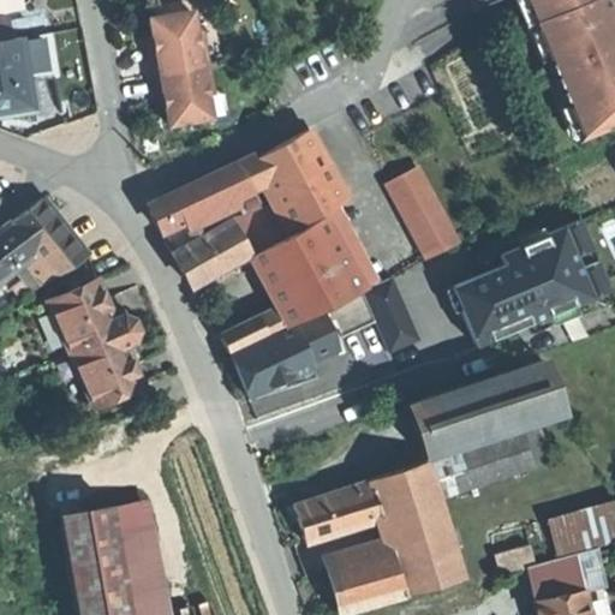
[(526,0),(536,22),(550,58),(545,60),(566,108),(571,106),(583,138),(614,124),(614,11),(610,0),(526,0)]
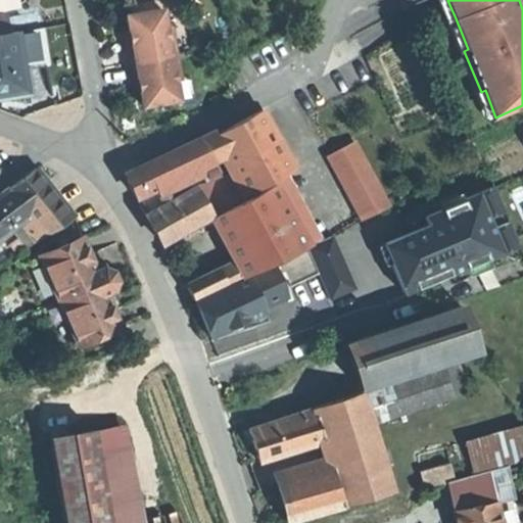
[(129,63),(176,55),(171,29),(165,30),(162,10),(126,16),(129,33),(132,47),(126,48),(129,63)]
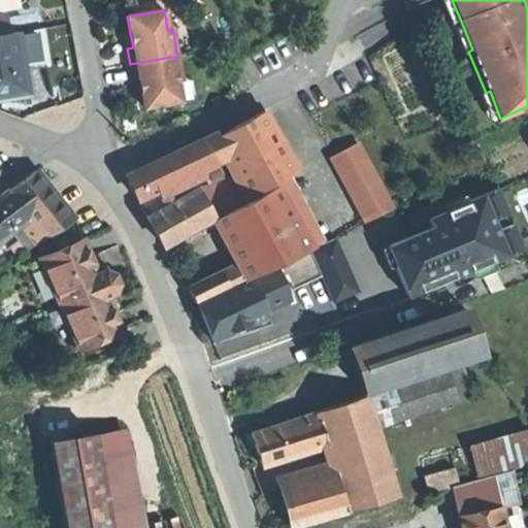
[(0,18),(0,100),(32,95),(27,68),(23,68),(17,33),(9,34),(6,18),(0,18)]
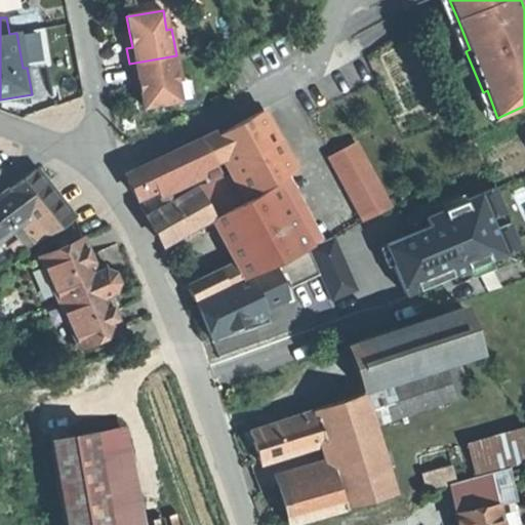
[(470,49),(457,18),(435,28),(475,126),(497,118),(487,90),(483,92),(466,51),(470,49)]
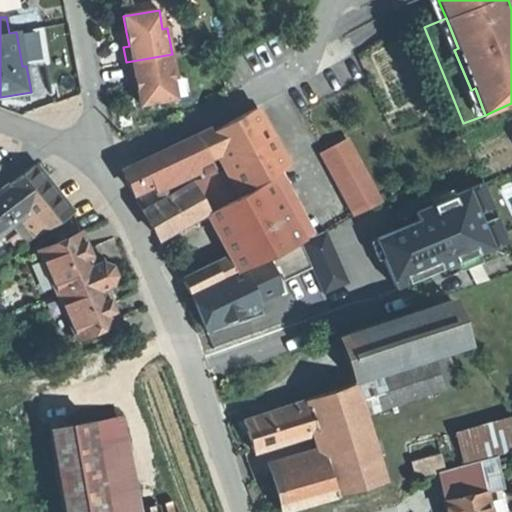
[(126,32),(120,33),(122,40),(123,47),(129,46),(126,32)]
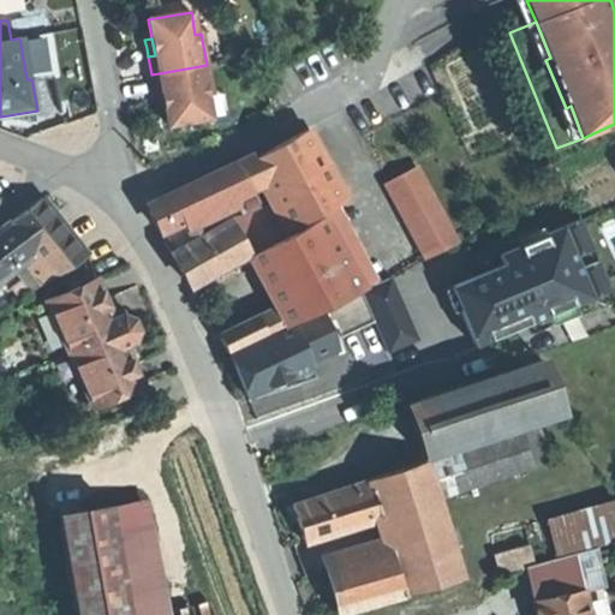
[(212,95),(207,65),(151,75),(154,91),(161,90),(165,108),(167,126),(210,119),(206,96),(212,95)]
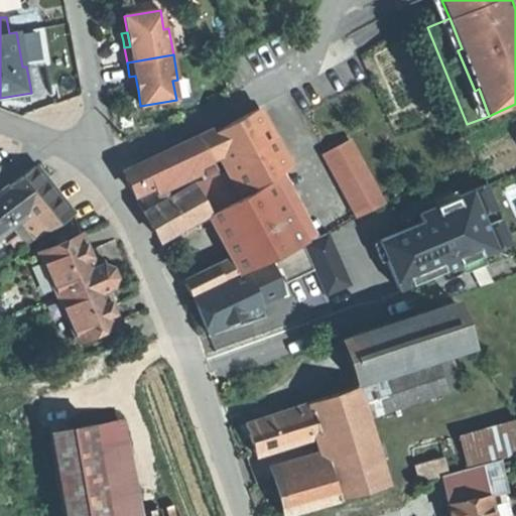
[(135,76),(129,77),(130,84),(132,92),(138,91),(135,76)]
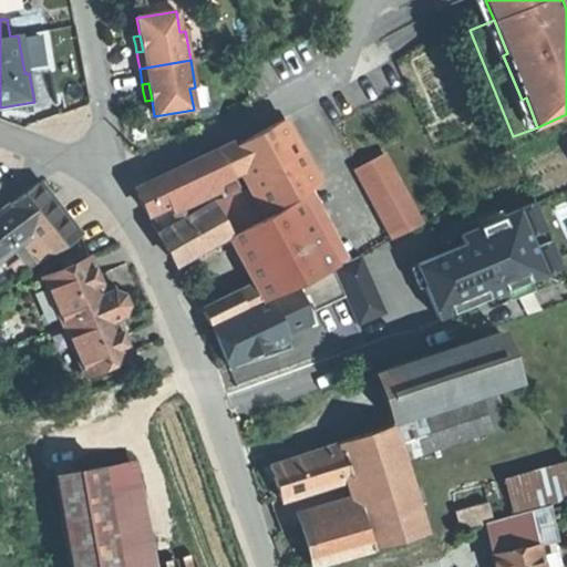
[(142,186),(138,197),(146,213),(182,195),(246,164),(257,186),(269,207),(296,194),(308,187),(318,182),(285,120),(236,145),(234,143),(171,173),(142,186)]
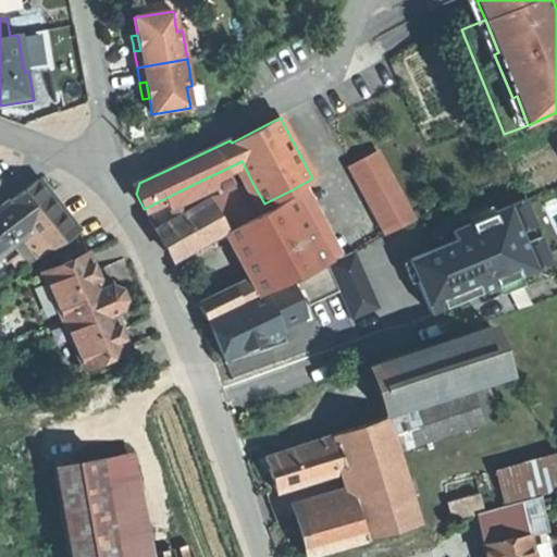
[(379,151),(350,166),(386,236),(415,221),(379,151)]
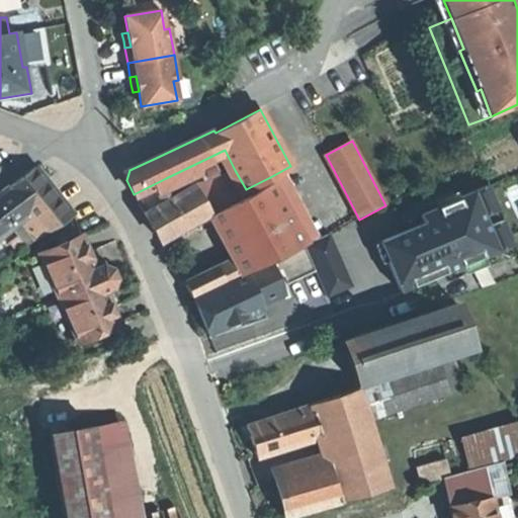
[(0,237),(13,227),(27,246),(72,212),(37,167),(0,194),(0,237)]
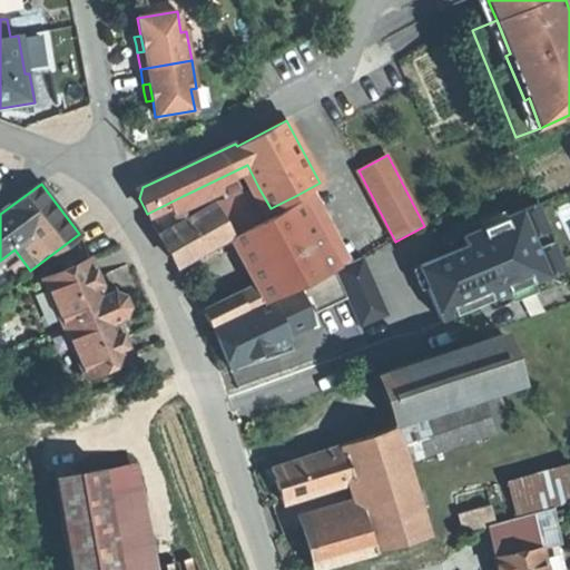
[(232,237),(247,228),(274,215),(271,208),(258,187),(231,197),(242,217),(225,224),(232,235),(232,237)]
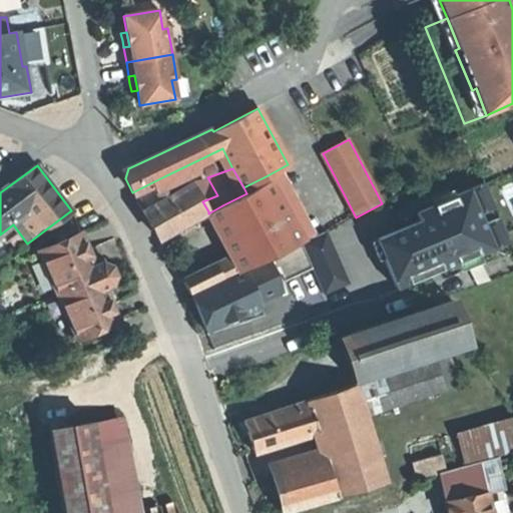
[(314,236),(279,169),(268,175),(271,180),(303,241),(314,236)]
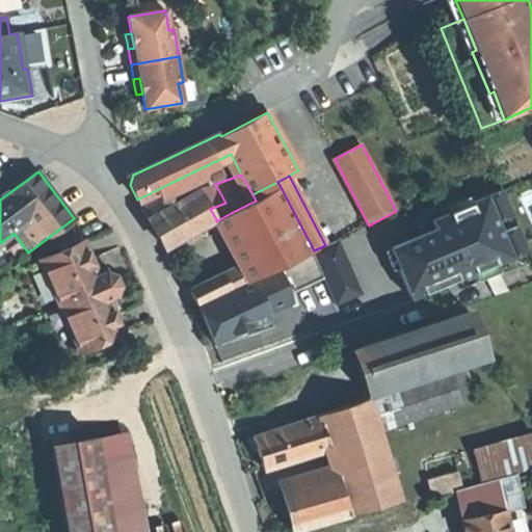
[(165,247),(216,219),(210,209),(225,203),(215,184),(200,189),(149,218),(158,235),(165,247)]
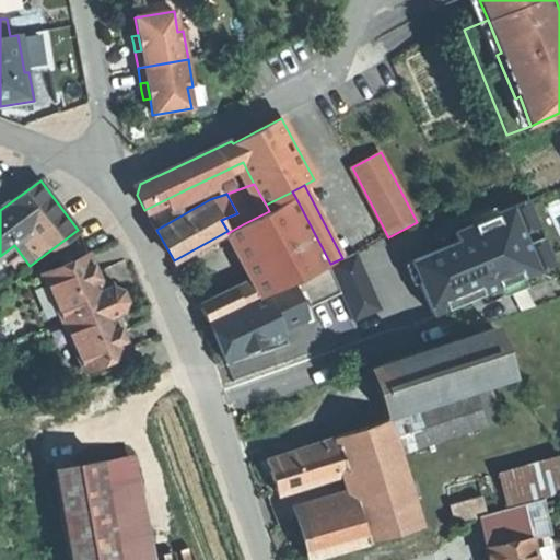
[(208,321),(260,295),(260,296),(291,282),(327,266),(330,264),(295,197),(269,211),(243,224),(228,233),(253,283),(201,308),(208,321)]
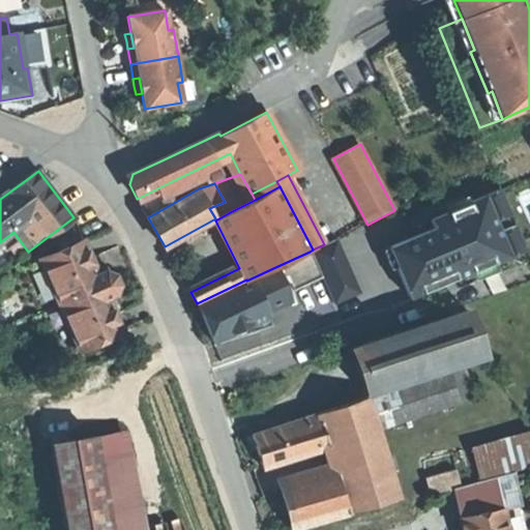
[(434,229),(391,246),(399,266),(396,267),(408,295),(454,276),(454,278),(491,263),(492,264),(524,249),(513,225),(499,232),(494,221),(509,214),(499,189),(466,203),(467,204),(430,219),(434,229)]
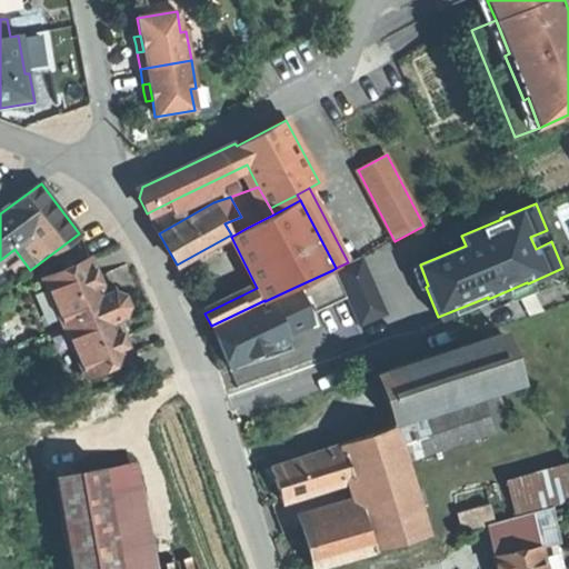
[(362,257),(336,269),(360,326),(388,313),(362,257)]
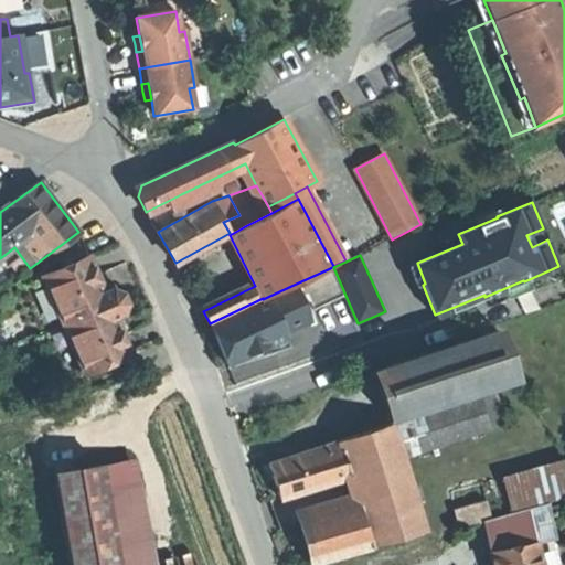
[(123,291),(113,289),(105,292),(98,276),(89,257),(44,276),(64,324),(85,373),(130,353),(123,333),(116,318),(124,315),(128,306),(126,299),(123,291)]
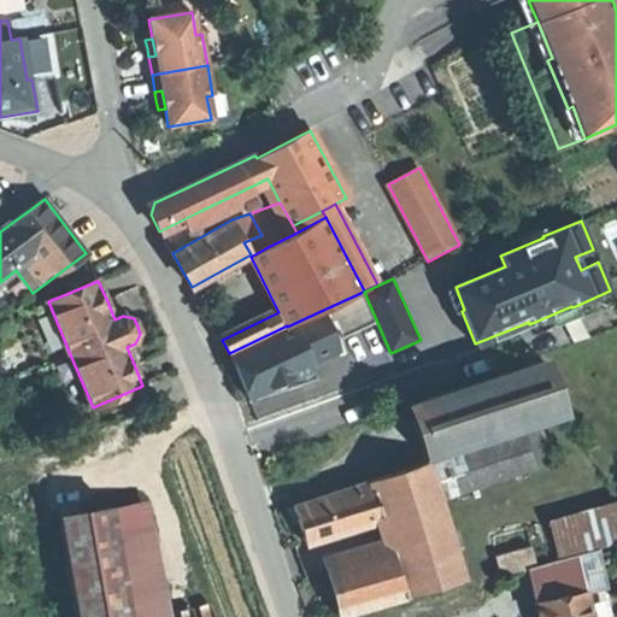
[(311,360),(339,346),(333,333),(338,330),(341,336),(375,321),(360,293),(321,311),(322,316),(297,328),(231,357),(240,377),(248,398),(313,368),(311,360)]
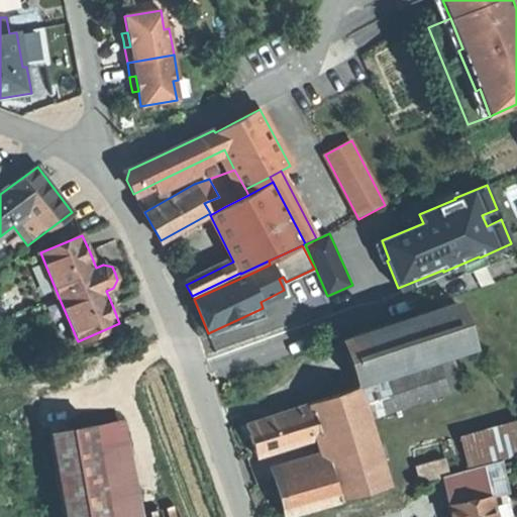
[(471,344),(456,301),(340,339),(348,362),(354,382),(471,344)]
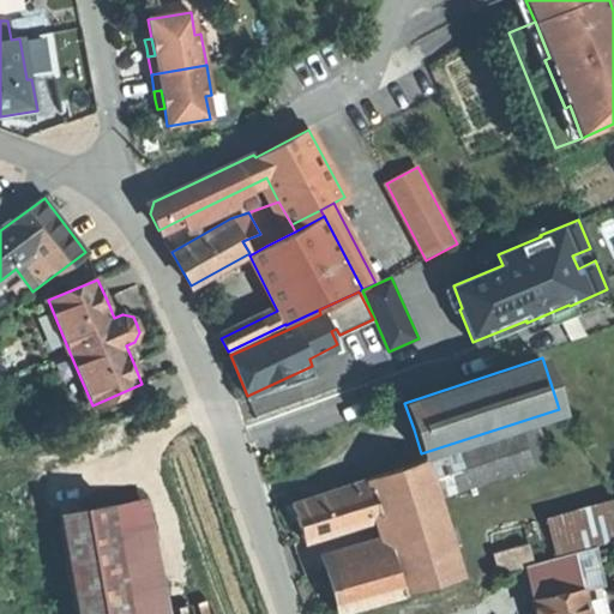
[(536,426),(293,504),(304,540),(378,516),(387,547),(325,566),(332,594),(338,613),(461,578),(435,499),(547,463),(536,426)]
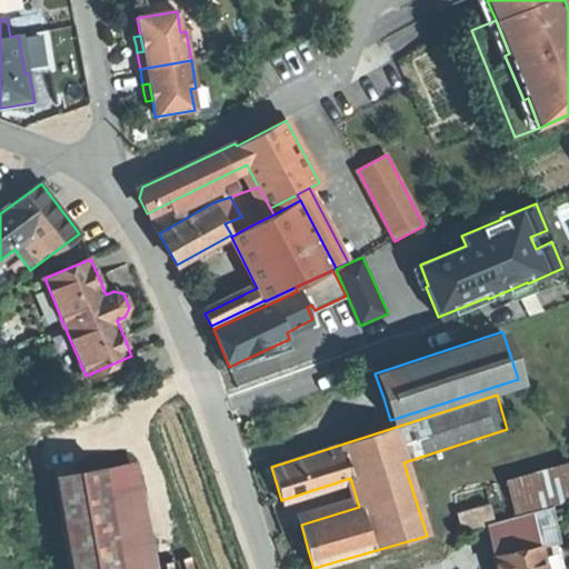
[(568,462),(505,480),(513,511),(568,496),(568,462)]
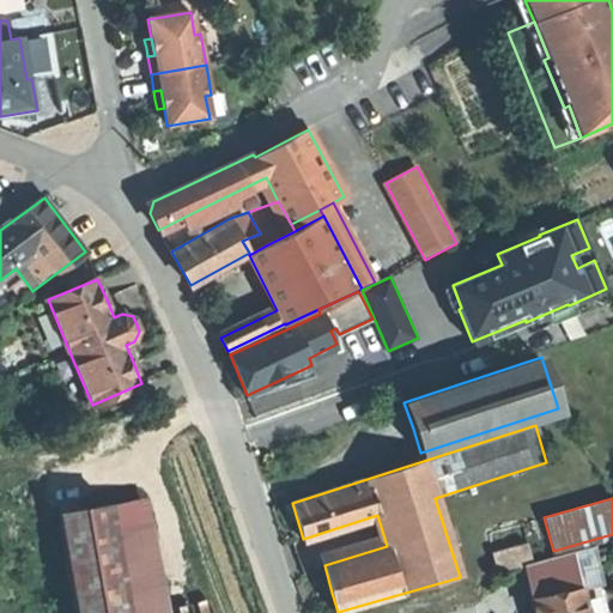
[(162,612),(150,541),(115,548),(107,505),(58,514),(74,612),(162,612)]
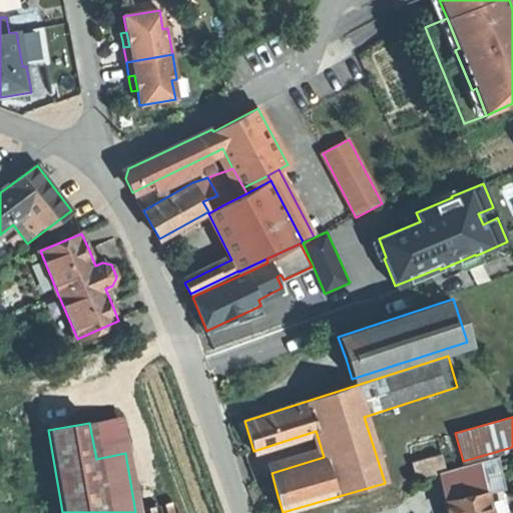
[(442,470),(438,454),(411,462),(415,478),(442,470)]
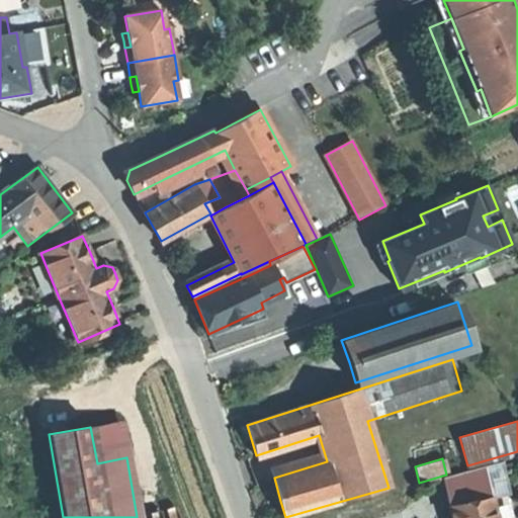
[(492,499),(509,496),(509,495),(503,461),(485,466),(492,499)]
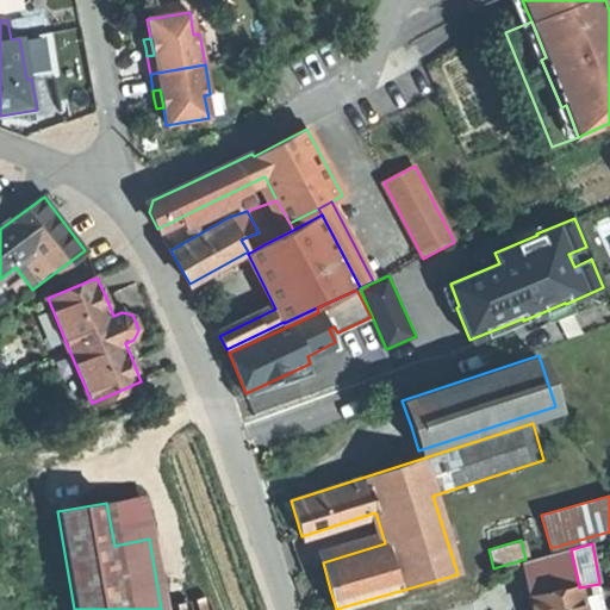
[(535,597),(579,587),(571,549),(527,561),(535,597)]
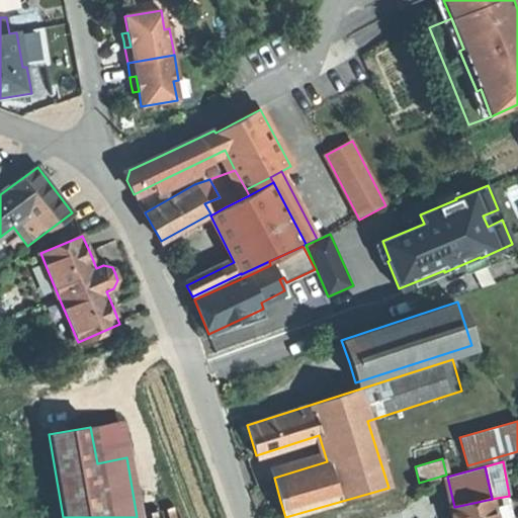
[(454,507),(447,477),(443,478),(447,497),(451,517),(454,517),(453,508),(454,507)]
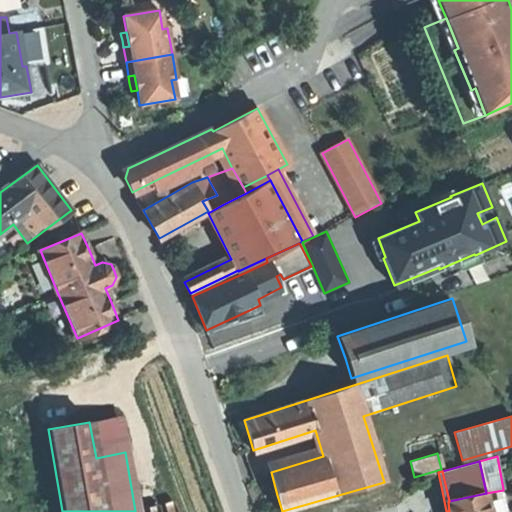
[(507,511),(503,490),(486,493),(489,511),(507,511)]
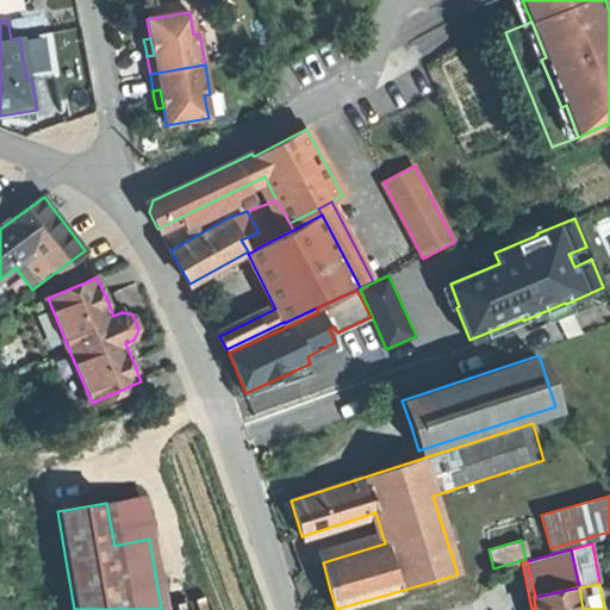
[(583,609),(579,587),(535,597),(534,598),(535,609),(583,609)]
